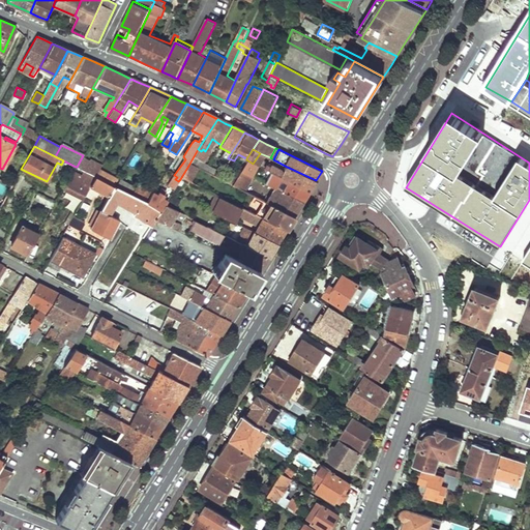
[(224,153),(219,159),(226,163),(228,158),(229,156),(224,153)]
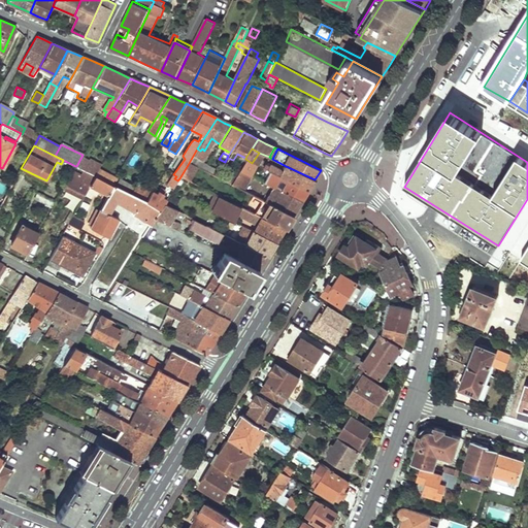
[(245,159),(238,170),(249,175),(250,175),(256,165),(252,163),(245,159)]
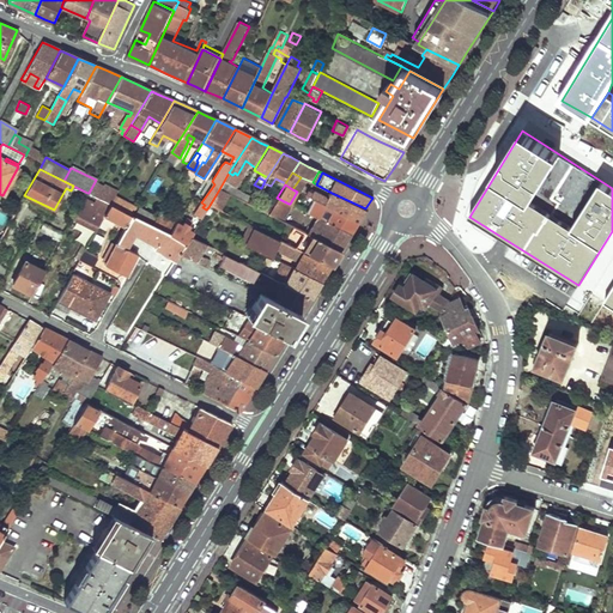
[(219,189),(208,207),(212,208),(219,212),(229,194),(219,189)]
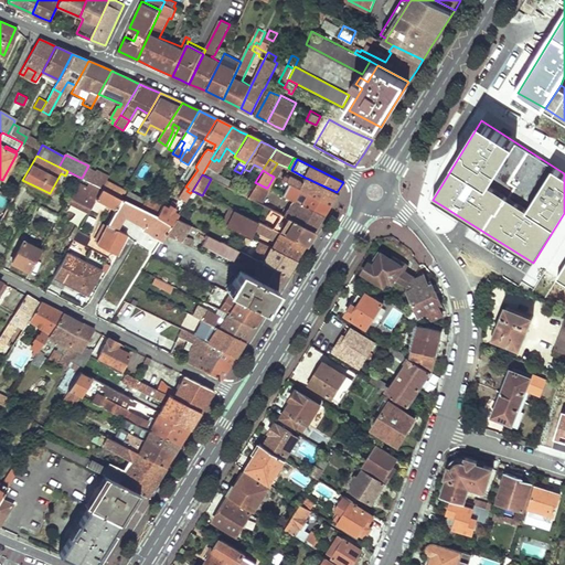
[(279,176),(278,179),(288,183),(329,204),(334,196),(337,192),(306,178),(299,183),(297,179),(285,174),(284,178),(279,176)]
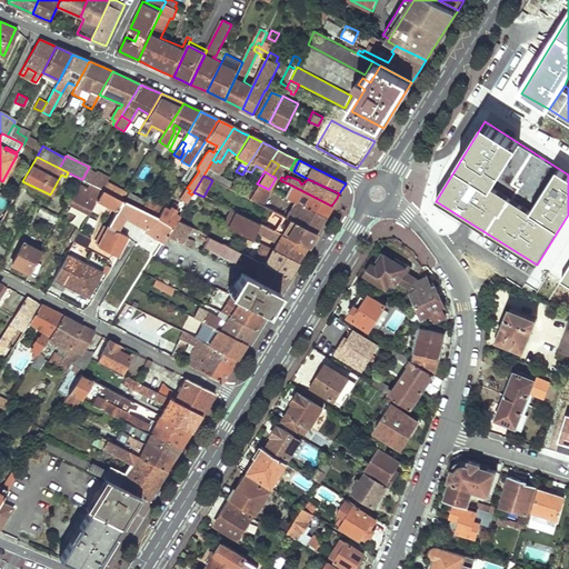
[(81,179),(69,205),(88,213),(90,209),(95,200),(83,195),(89,183),(82,179),(81,179)]
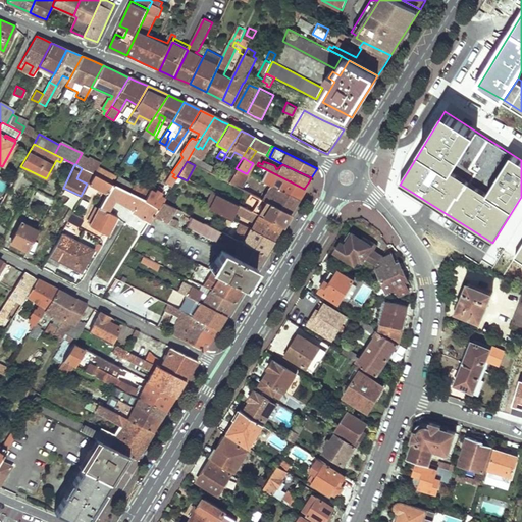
[(203,165),(201,168),(213,174),(214,172),(203,165)]
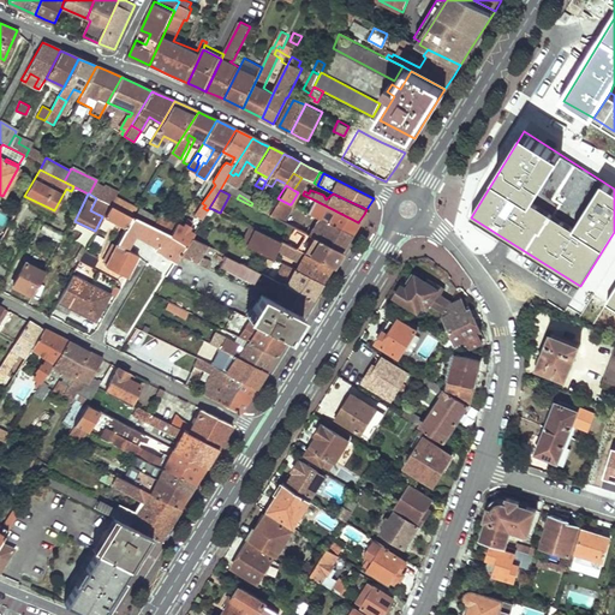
[(252,203),(251,206),(268,214),(275,203),(272,201),(269,206),(256,198),(252,203)]
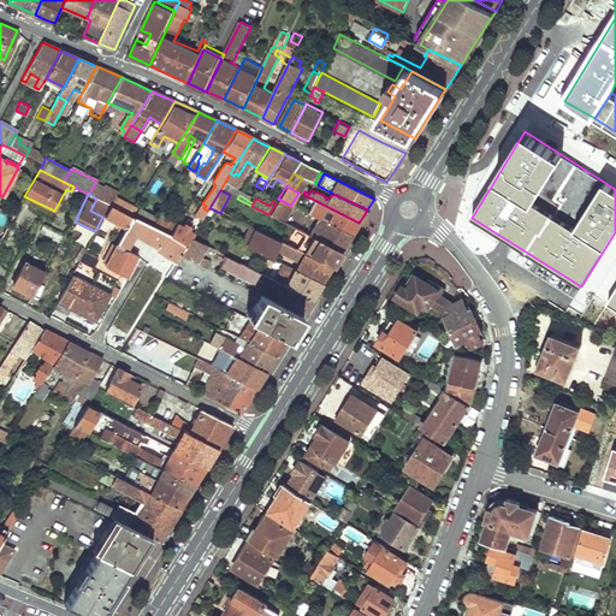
[(276,203),(268,214),(280,220),(290,205),(278,199),(276,203)]
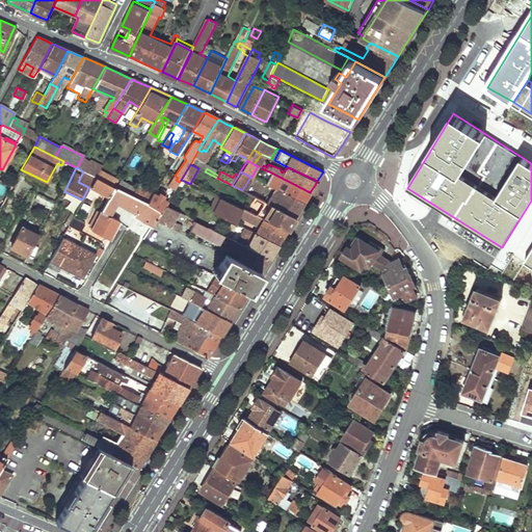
[(266,179),(263,183),(274,189),(303,204),(307,198),(310,192),(271,173),(267,179),(266,179)]
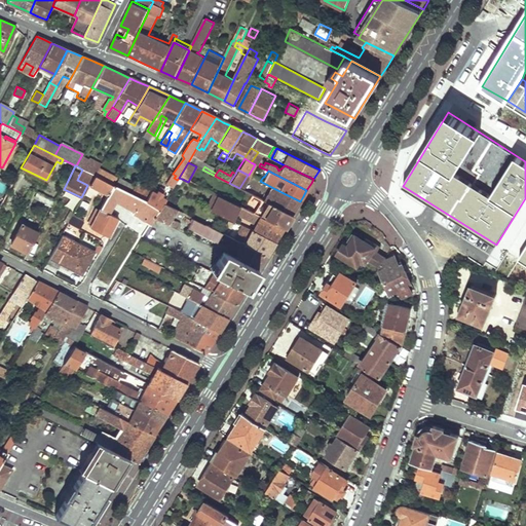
[(87,185),(83,193),(89,196),(92,191),(91,190),(92,187),(108,194),(114,185),(94,175),(87,185)]
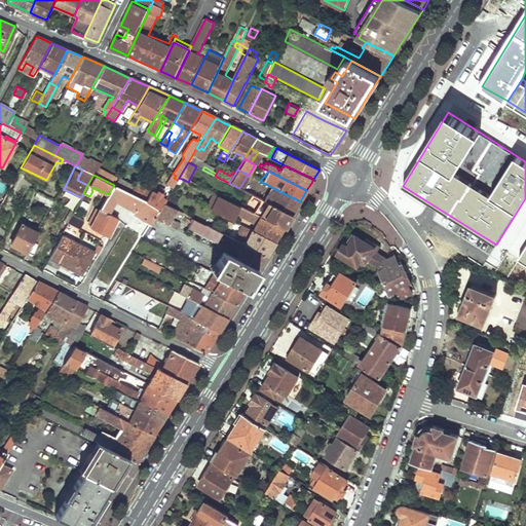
[(108,194),(100,209),(107,213),(116,199),(134,212),(133,214),(149,224),(153,218),(158,210),(144,201),(135,195),(129,192),(124,190),(114,185),(108,194)]
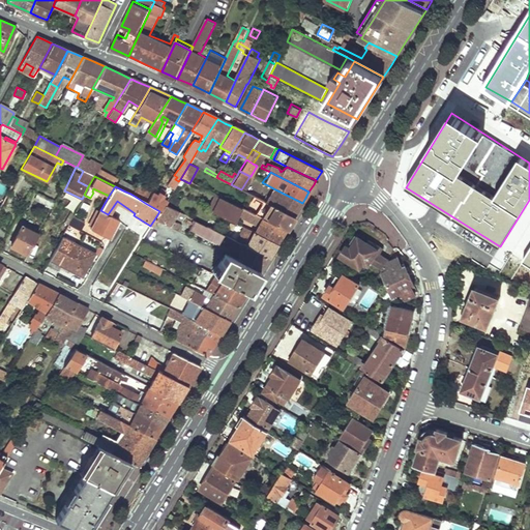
[(245,187),(243,190),(255,197),(261,200),(267,203),(270,198),(268,197),(255,189),(254,192),(245,187)]
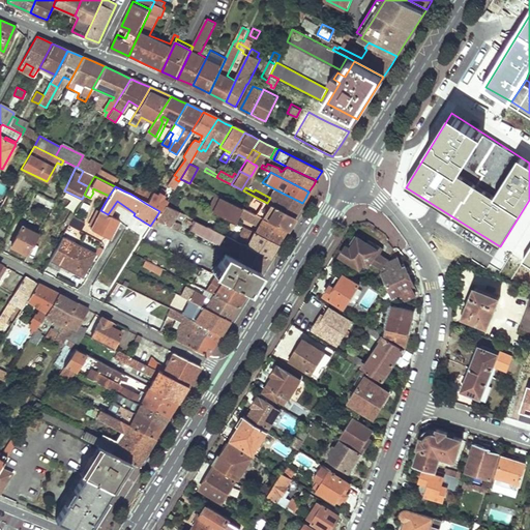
[(270,198),(267,203),(293,216),(297,210),(302,203),(273,188),(268,197),(270,198)]
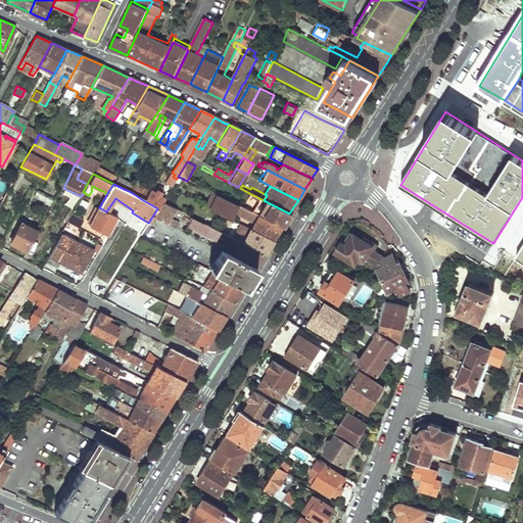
[(136,191),(134,194),(143,200),(149,190),(144,187),(139,193),(136,191)]
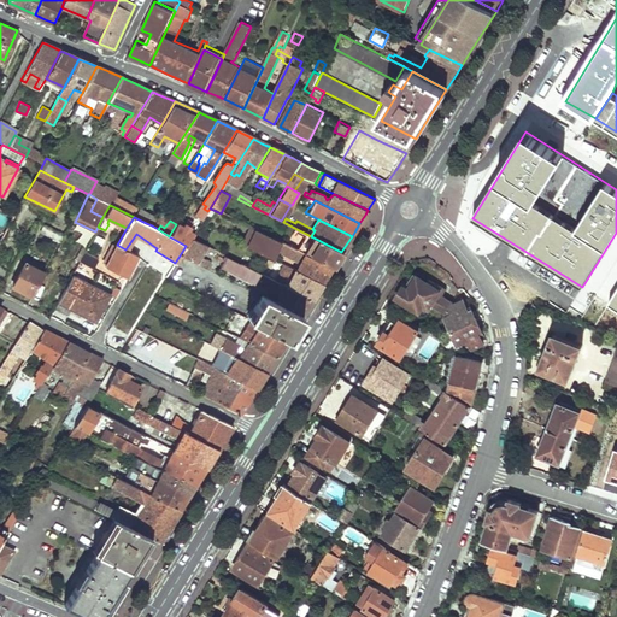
[(176,224),(169,236),(186,246),(189,240),(193,235),(188,233),(191,229),(184,224),(182,228),(176,224)]
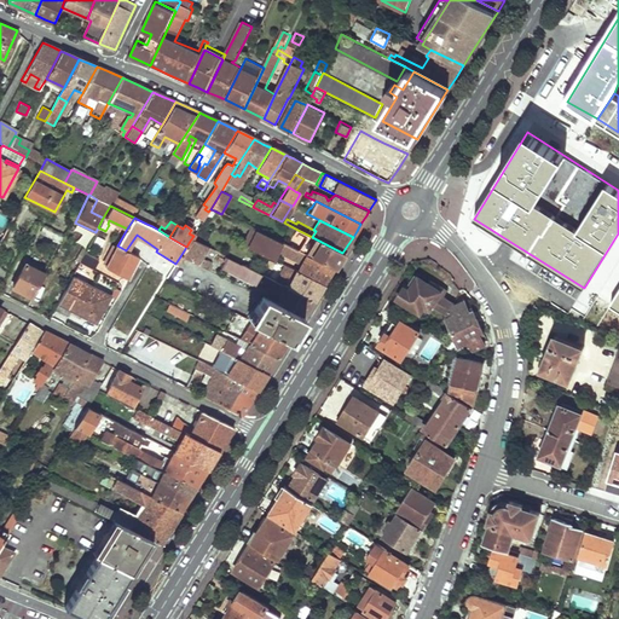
[(298,230),(287,247),(298,253),(304,243),(300,242),(305,233),(298,230)]
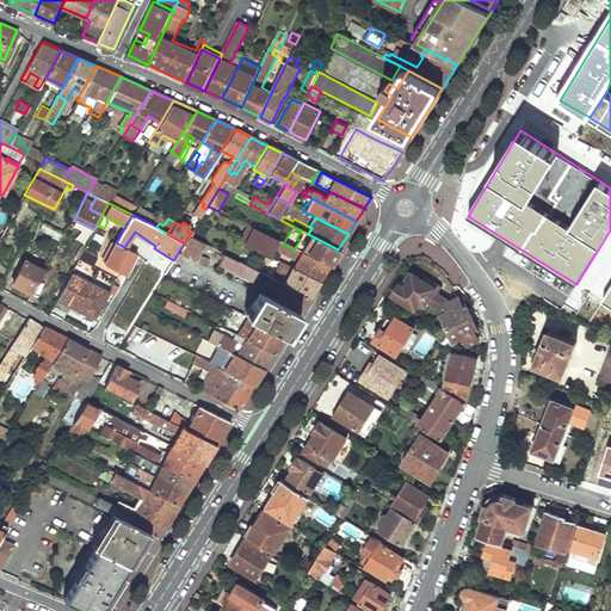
[(283,244),(253,229),(245,244),(269,257),(273,250),(297,263),(292,269),(318,282),(322,276),(327,266),(294,250),(283,244)]
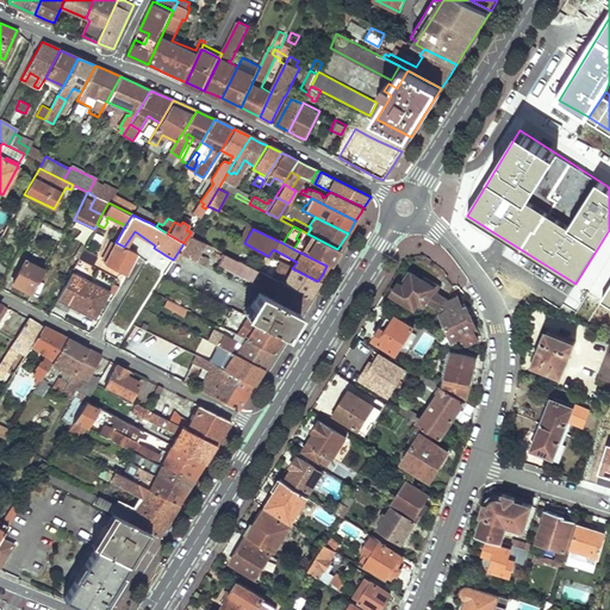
[(299,240),(293,249),(327,266),(331,259),(337,249),(307,234),(300,230),(296,238),(299,240)]
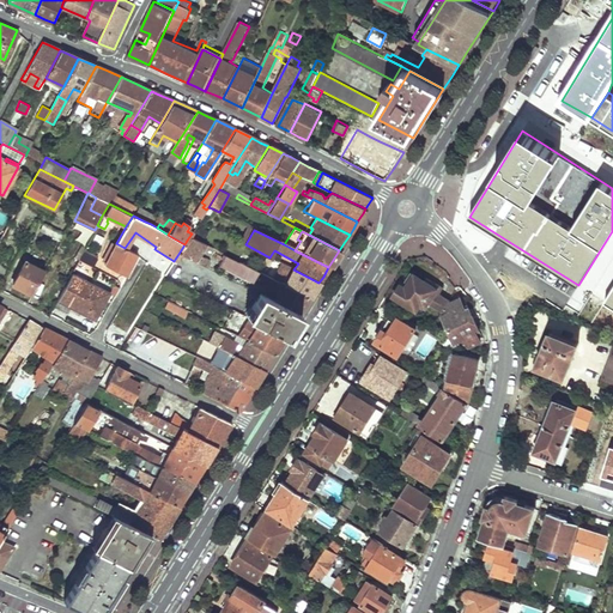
[(184,244),(178,254),(194,261),(204,246),(188,238),(184,244)]
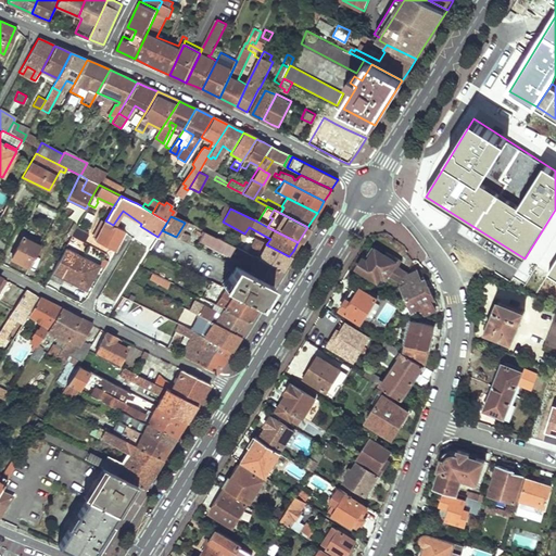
[(105,220),(95,240),(114,251),(125,231),(113,225),(105,220)]
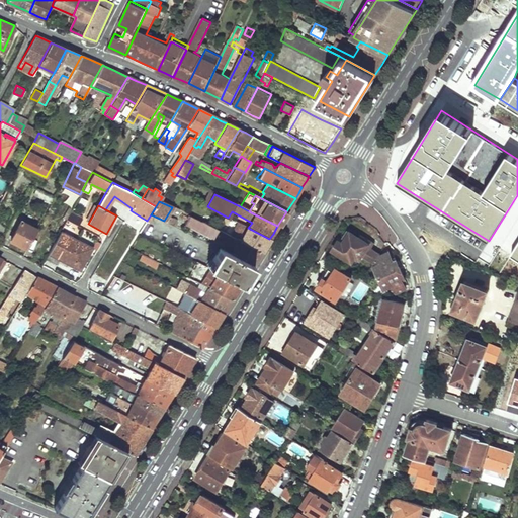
[(70,211),(66,220),(78,226),(82,218),(70,211)]
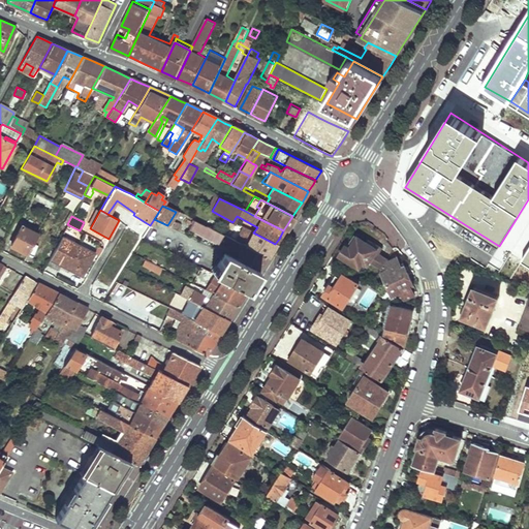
[(188,218),(184,227),(189,229),(193,221),(188,218)]
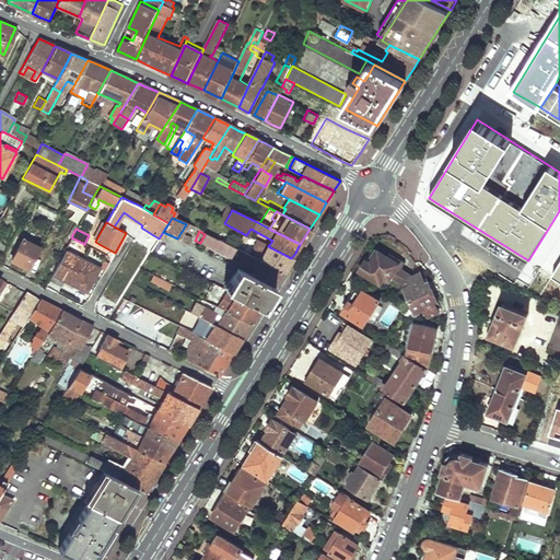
[(185,233),(182,238),(190,243),(191,241),(187,238),(189,235),(185,233)]
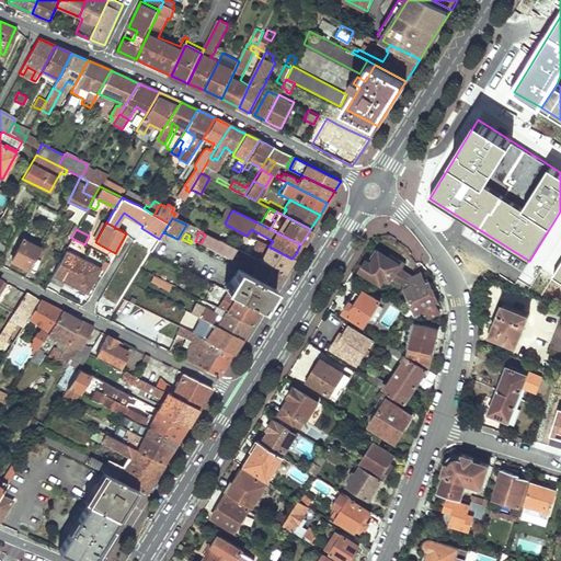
[(205,235),(201,243),(233,262),(236,259),(254,267),(249,276),(273,288),(277,283),(283,273),(260,261),(205,235)]
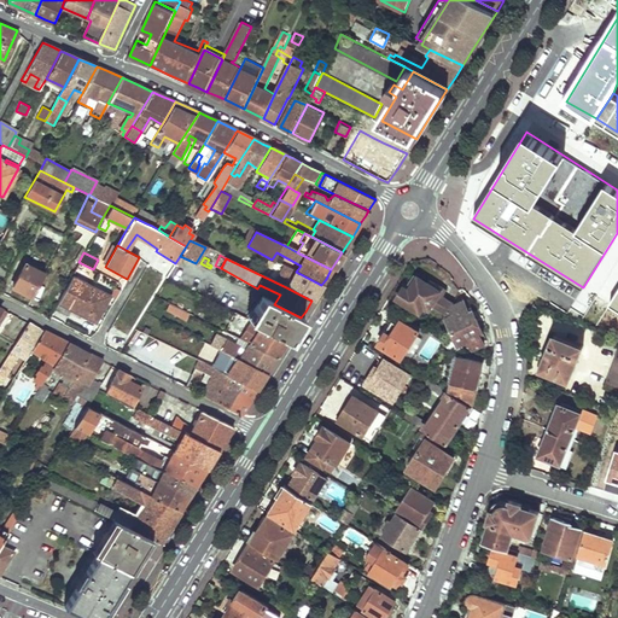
[(272,260),(269,267),(291,279),(286,287),(312,301),(316,293),(321,285),(296,272),(272,260)]
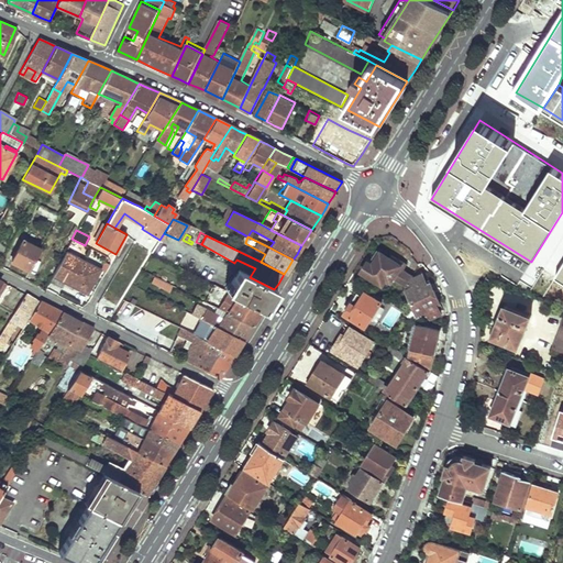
[(22,240),(11,263),(29,272),(41,249),(22,240)]
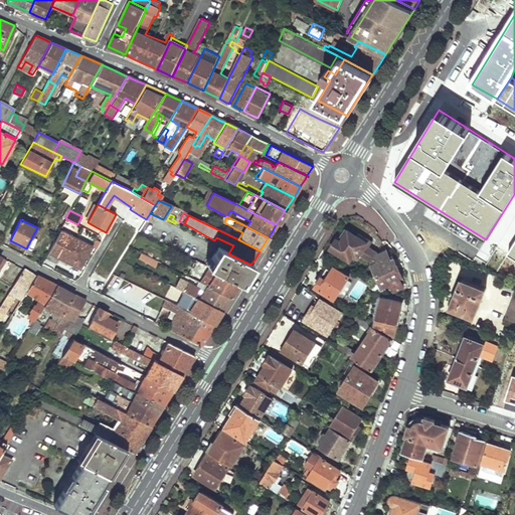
[(345,228),(338,240),(341,242),(348,230),(345,228)]
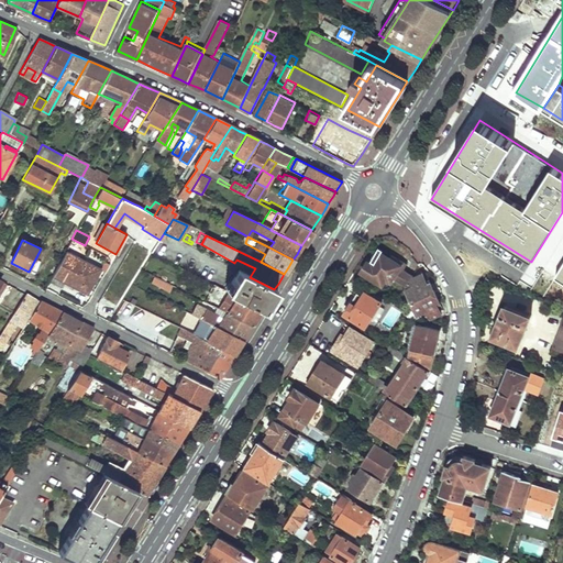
[(65,252),(52,276),(74,287),(76,282),(89,289),(99,269),(65,252)]
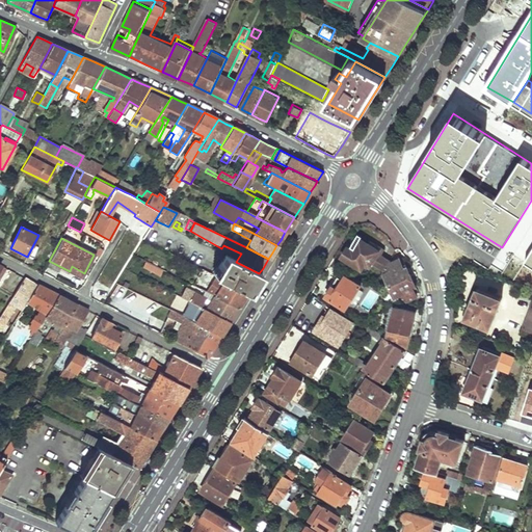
[(349,248),(347,247),(342,257),(361,269),(364,264),(369,267),(372,262),(384,270),(389,262),(389,261),(381,256),(384,250),(370,242),(369,244),(360,238),(352,250),(349,248)]
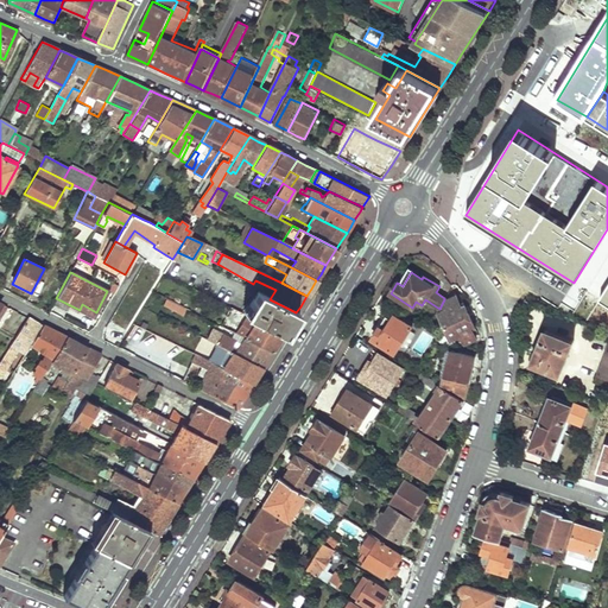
[(257,292),(242,314),(246,316),(283,334),(289,324),(296,312),(270,299),(257,292)]
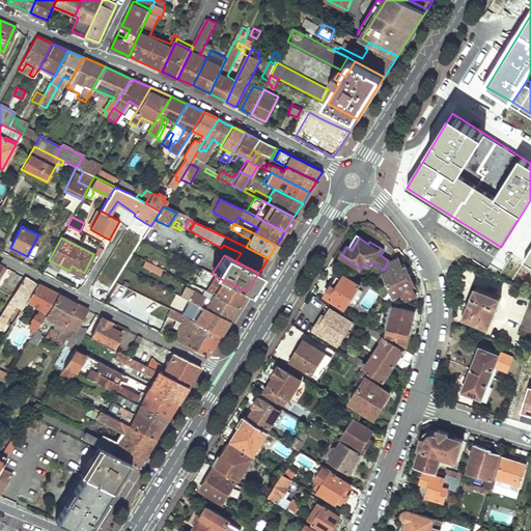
[(385,272),(383,273),(388,284),(410,276),(407,267),(403,269),(398,259),(389,263),(388,261),(384,270),(385,272)]
